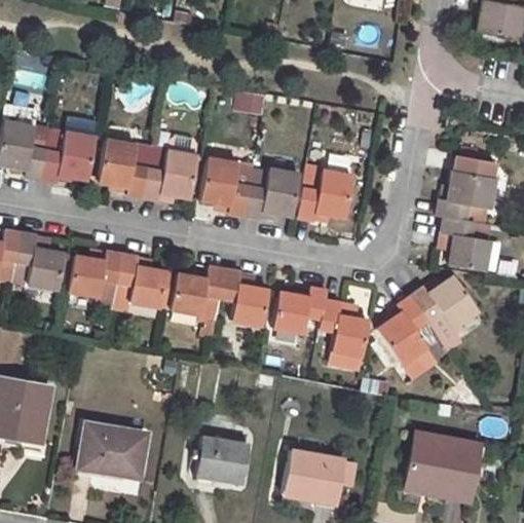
[(474,0),(482,1),(480,13),(477,32),(519,39),(523,11),(523,0),(474,0)]
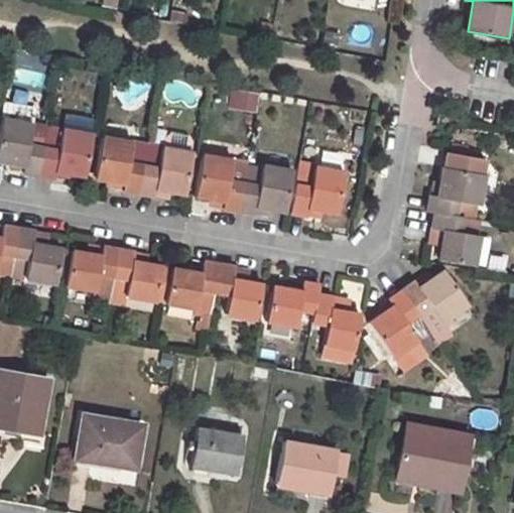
[(0,157),(25,163),(24,170),(40,173),(48,125),(51,110),(36,108),(39,93),(10,87),(0,140),(0,157)]
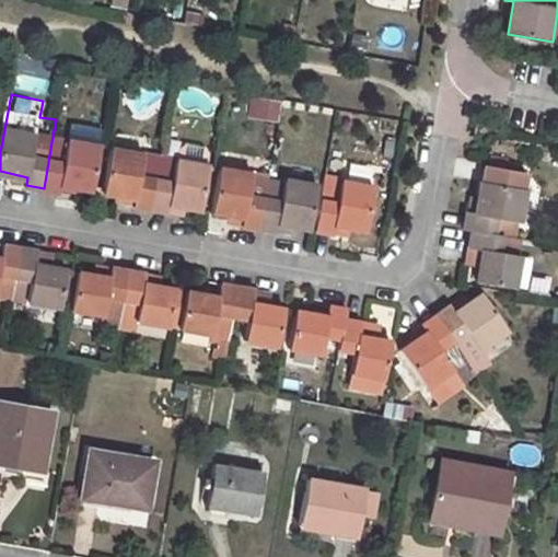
[(278,116),(279,101),(253,99),(252,113),(278,116)]
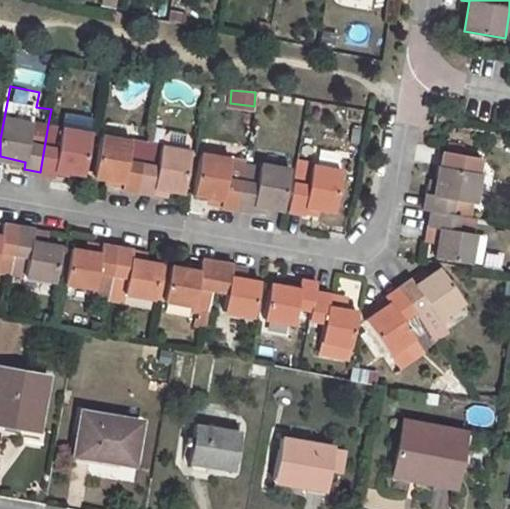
[(48,124),(40,172),(55,175),(57,167),(87,173),(95,132),(48,124)]
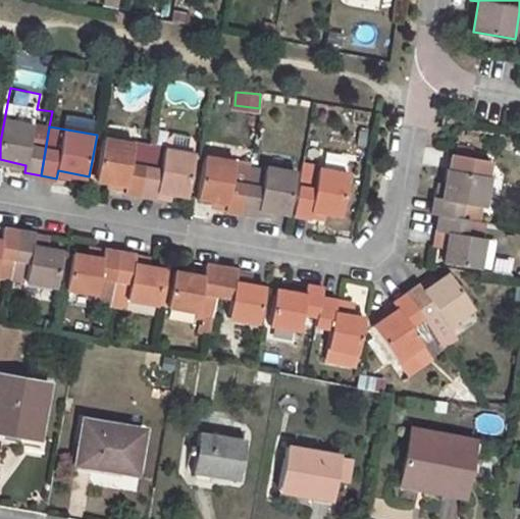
[(159,189),(190,195),(197,152),(195,152),(197,142),(193,136),(175,133),(169,138),(167,147),(151,144),(142,194),(157,197),(159,189)]
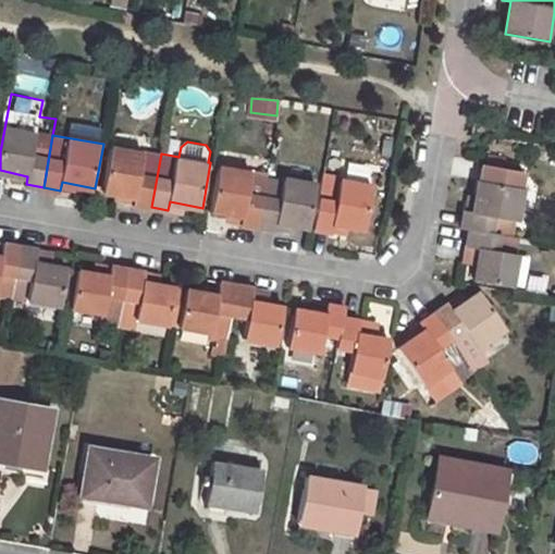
[(136,196),(134,204),(151,207),(161,154),(114,146),(106,189),(136,196)]
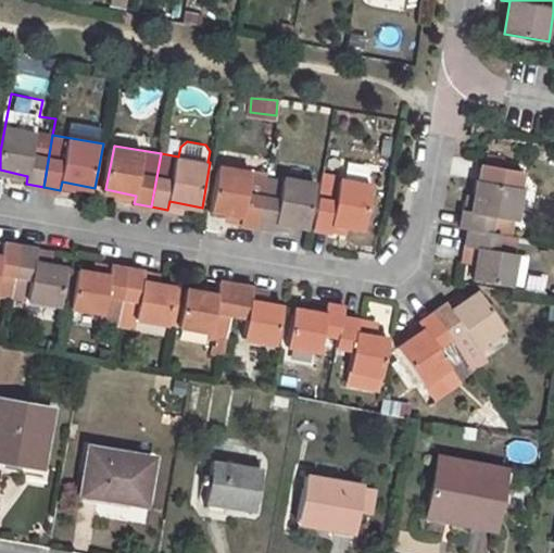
[(223,164),(214,210),(244,214),(241,223),(259,226),(268,175),(254,172),(254,171),(223,164)]
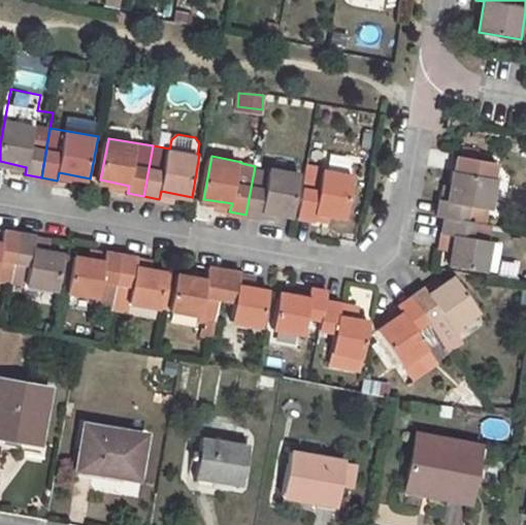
[(446,218),(466,222),(469,204),(491,208),(497,178),(495,178),(498,163),(458,156),(455,171),(454,171),(451,188),(448,201),(440,201),(437,217),(446,218)]
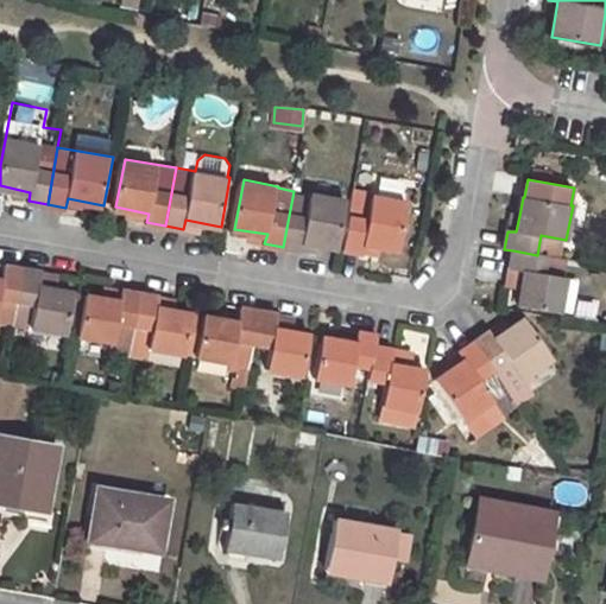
[(294,191),(283,247),(302,250),(303,241),(339,248),(348,197),(314,192),(313,195),(294,191)]
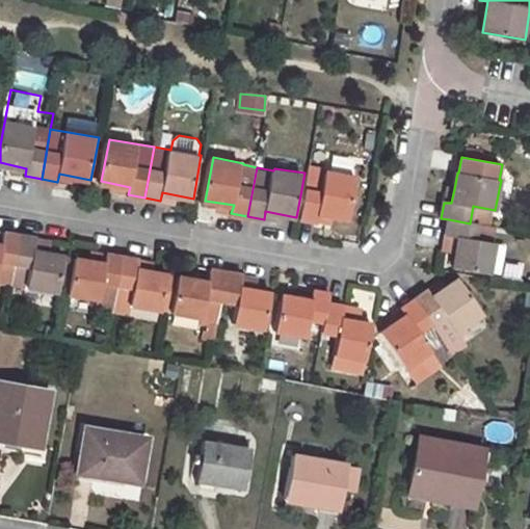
[(310,169),(301,217),(317,220),(318,212),(349,217),(358,175),(326,170),(325,172),(310,169)]
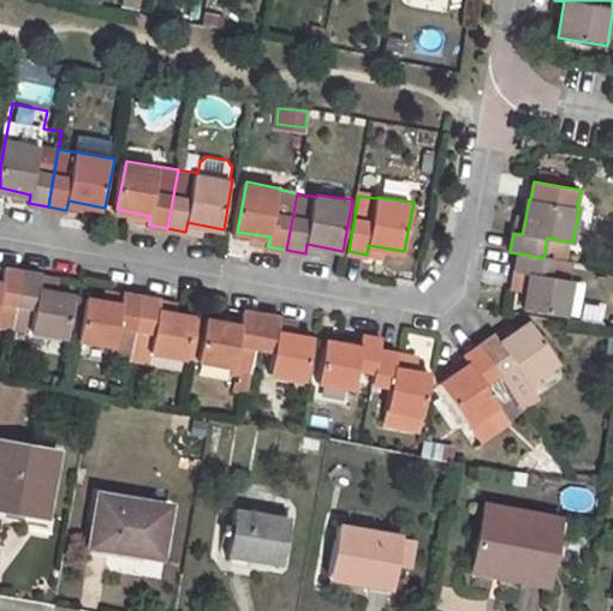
[(530,275),(525,310),(565,317),(572,281),(549,277),(553,258),(543,258),(519,253),(517,273),(530,275)]
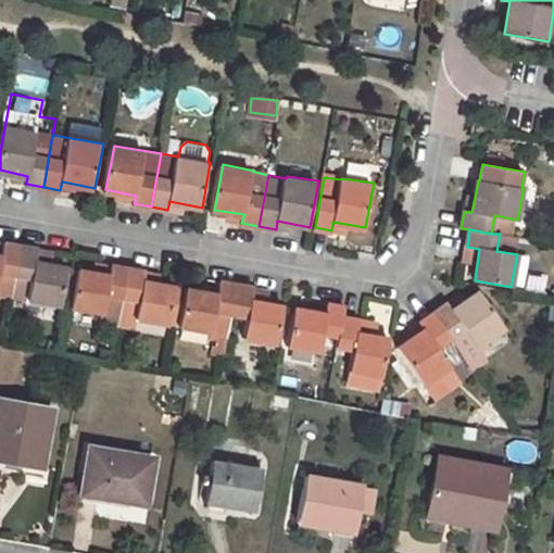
[(4,253),(0,252),(0,290),(13,293),(22,243),(7,240),(4,253)]
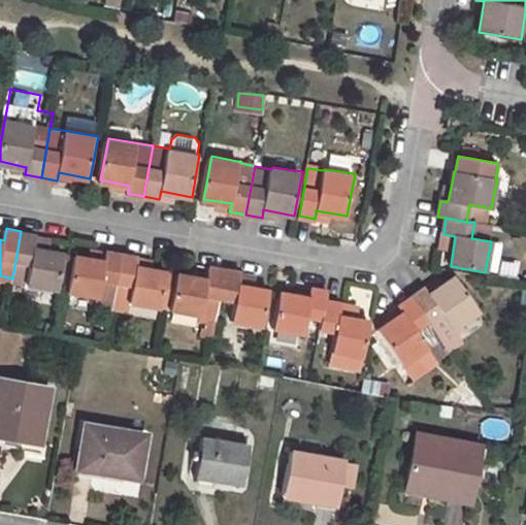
[(21,231),(12,279),(30,283),(60,289),(66,253),(36,248),(39,234),(21,231)]
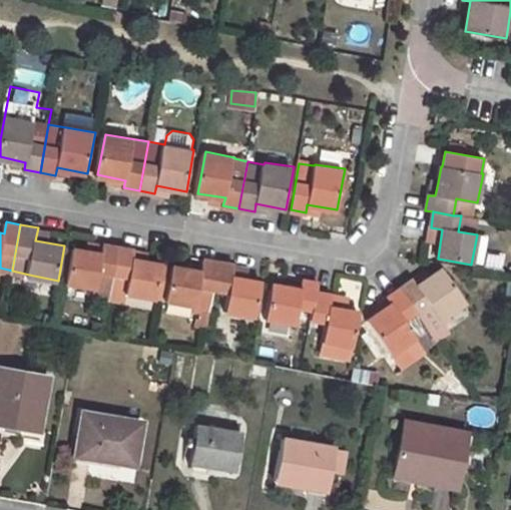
[(74,247),(69,283),(111,290),(119,247),(104,244),(102,252),(74,247)]
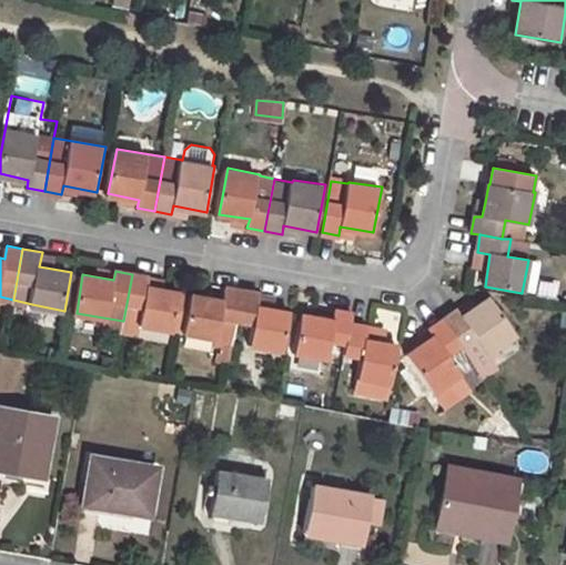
[(123,321),(180,330),(187,293),(149,285),(151,278),(132,274),(123,321)]
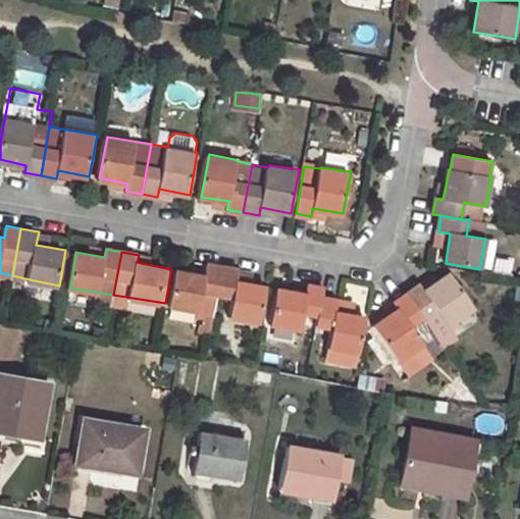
[(171,269),(165,303),(202,309),(204,292),(218,295),(224,264),(208,262),(206,275),(171,269)]
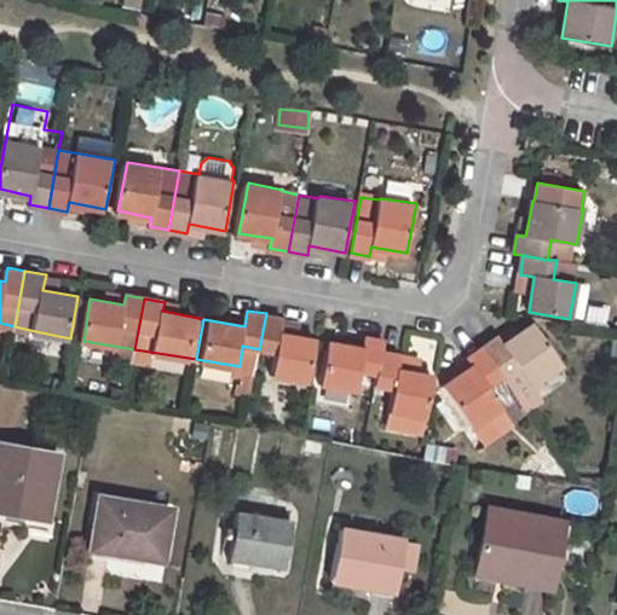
[(278,352),(276,375),(310,379),(317,340),(282,334),(286,317),(266,313),(259,349),(278,352)]
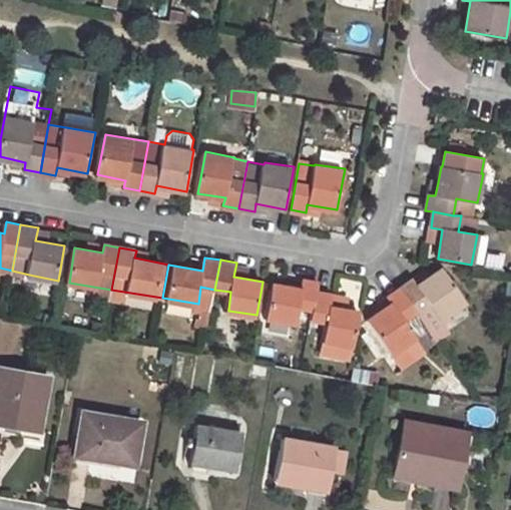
[(401,288),(438,341),(451,332),(442,320),(467,303),(444,269),(421,286),(415,278),(401,288)]
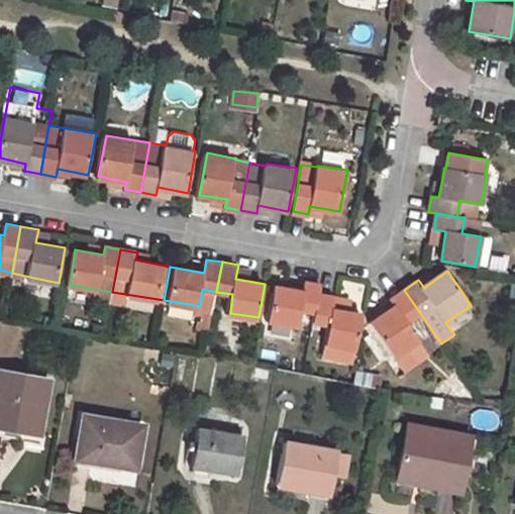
[(275,285),(270,319),(300,324),(303,309),(316,311),(320,294),(321,286),(306,283),(304,291),(275,285)]
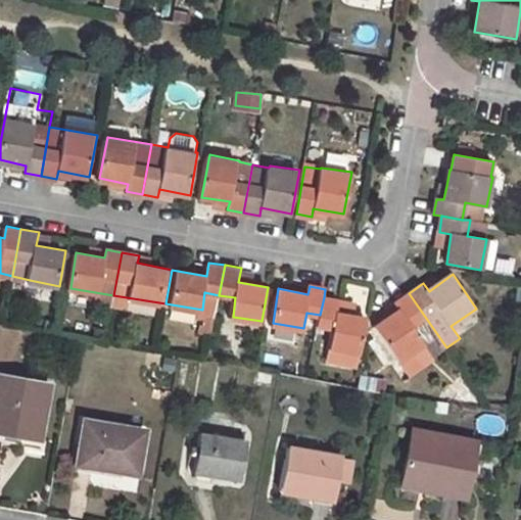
[(400,309),(376,328),(400,362),(424,345),(433,358),(446,347),(409,293),(396,302),(400,309)]
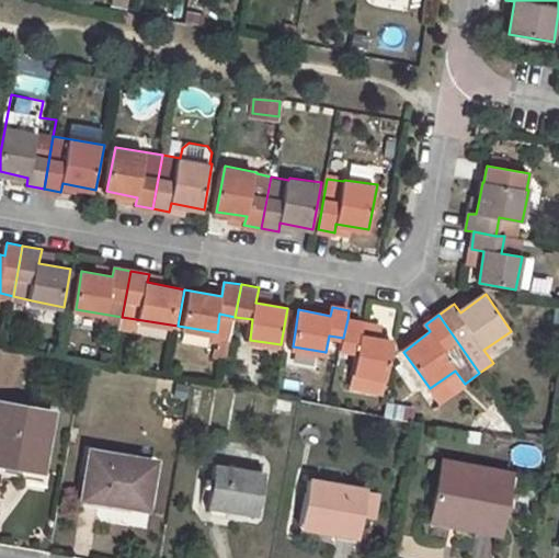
[(387,377),(394,341),(362,334),(364,322),(348,319),(343,338),(342,349),(357,352),(354,372),(387,377)]
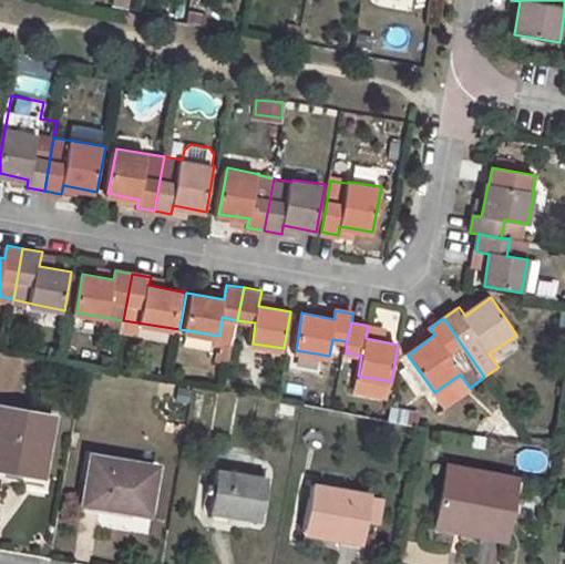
[(0,403),(0,467),(44,475),(54,413),(0,403)]
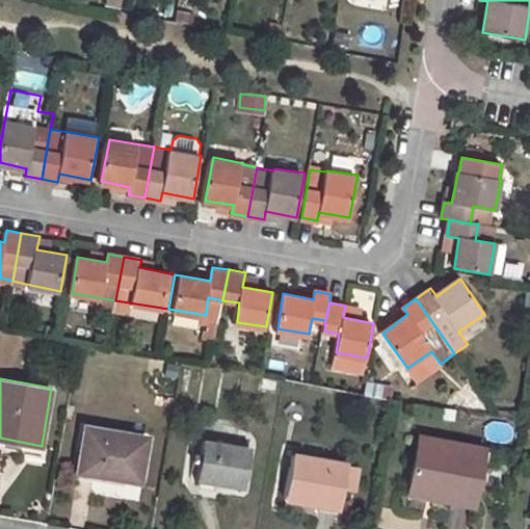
[(368,379),(366,392),(390,396),(392,384),(368,379)]
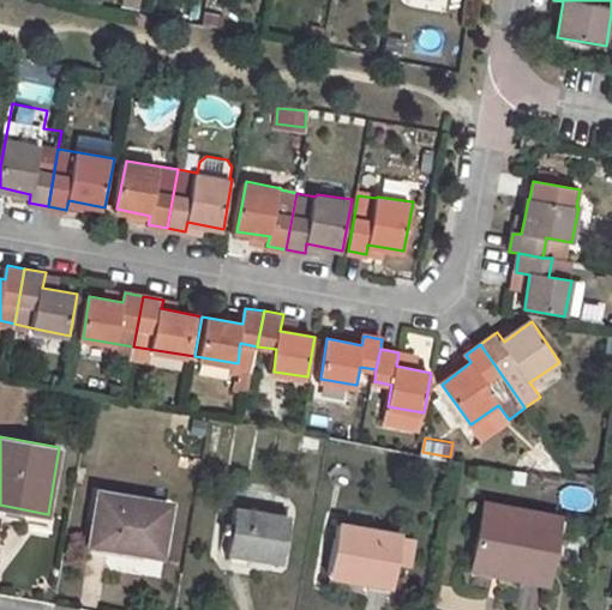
[(100,490),(90,542),(162,555),(171,502),(100,490)]
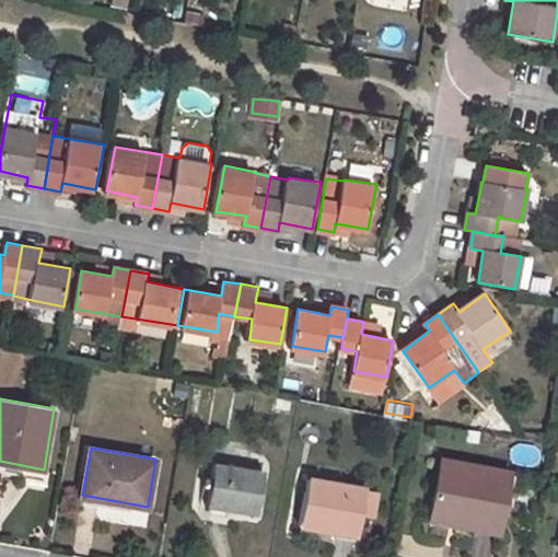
[(443,456),(432,510),(478,519),(477,528),(500,531),(511,472),(443,456)]
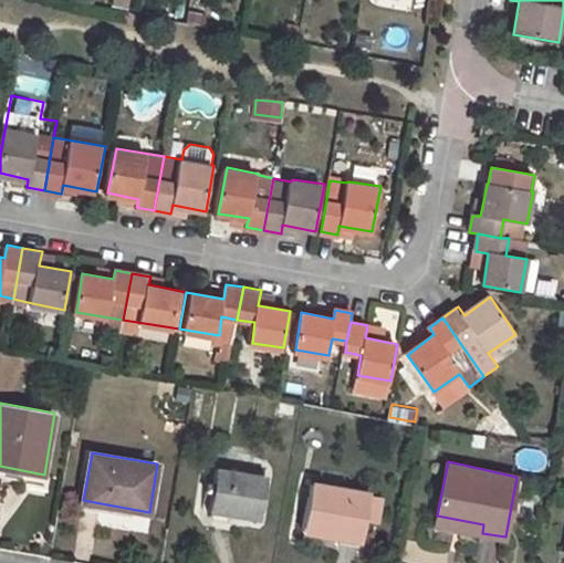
[(218,466),(209,511),(260,519),(267,475),(218,466)]
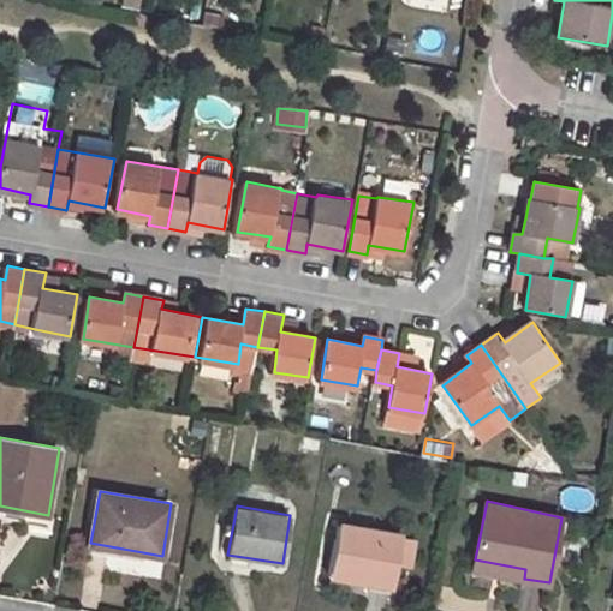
[(340,522),(329,574),(393,585),(403,534),(340,522)]
